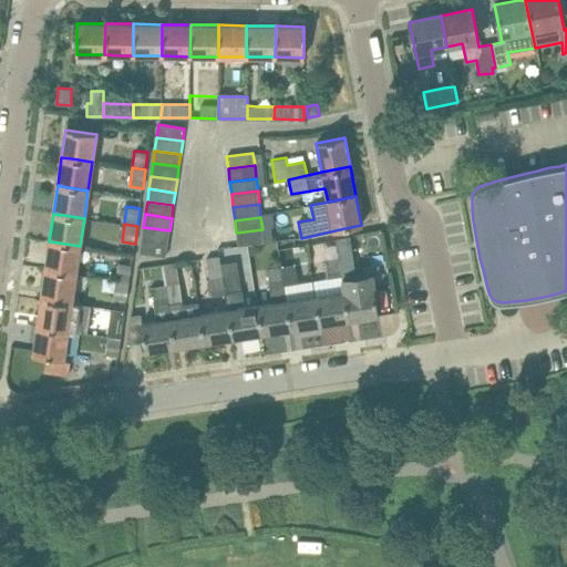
[(142,240),(167,244),(169,230),(143,227),(142,240)]
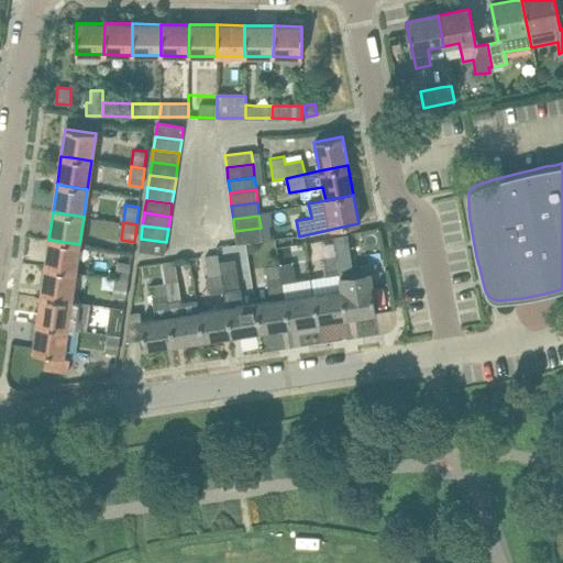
[(261,228),(234,231),(236,244),(262,241),(261,228)]
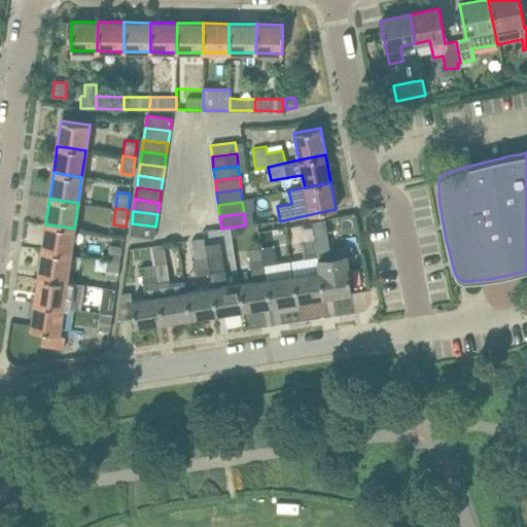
[(351,292),(350,285),(349,277),(347,267),(345,254),(331,256),(325,218),(312,220),(315,240),(318,256),(320,271),(323,289),(324,296),(351,292)]
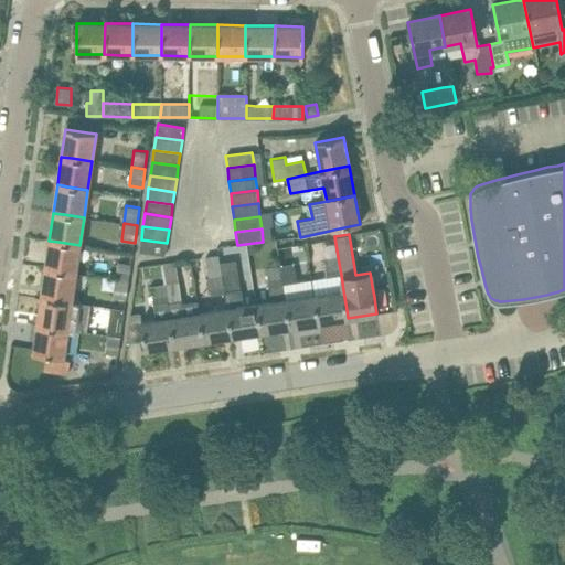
[(164,255),(167,243),(141,240),(139,252),(164,255)]
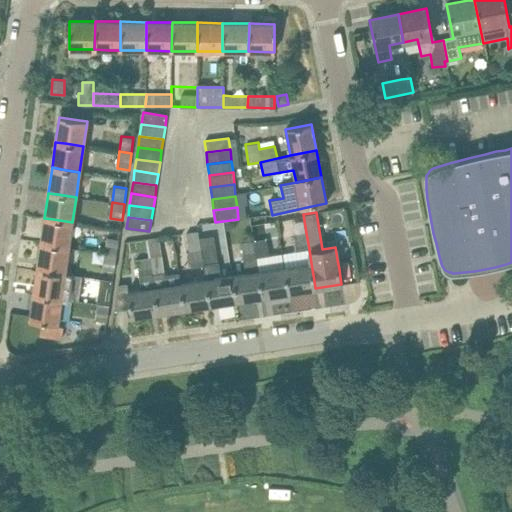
[(44,218),(41,243),(50,245),(68,248),(72,222),(53,219),(44,218)]
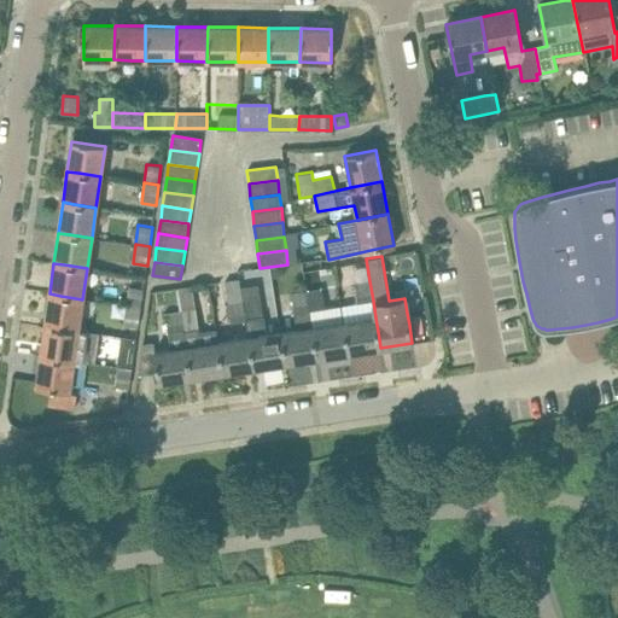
[(239,279),(225,281),(231,314),(245,312),(240,287),(239,279)]
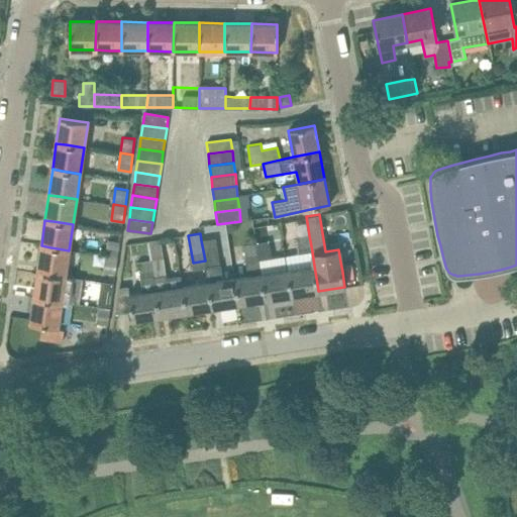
[(312,251),(309,235),(296,237),(299,253),(312,251)]
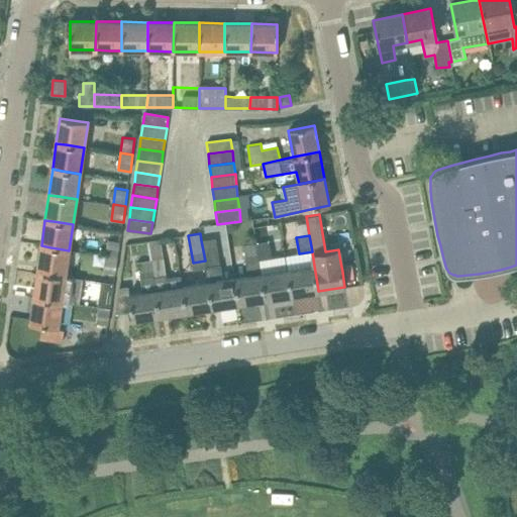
[(218,259),(215,237),(201,240),(205,261),(208,282),(210,300),(211,308),(238,304),(236,296),(234,278),(222,280),(220,265),(219,265),(218,259)]
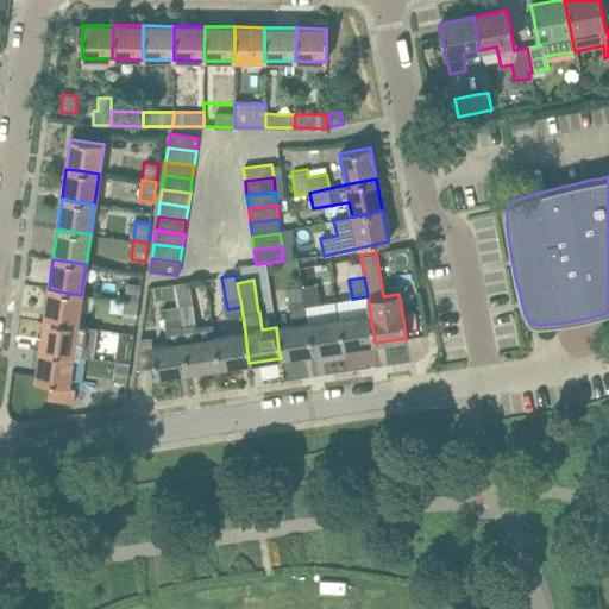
[(138,303),(140,284),(126,282),(124,301),(138,303)]
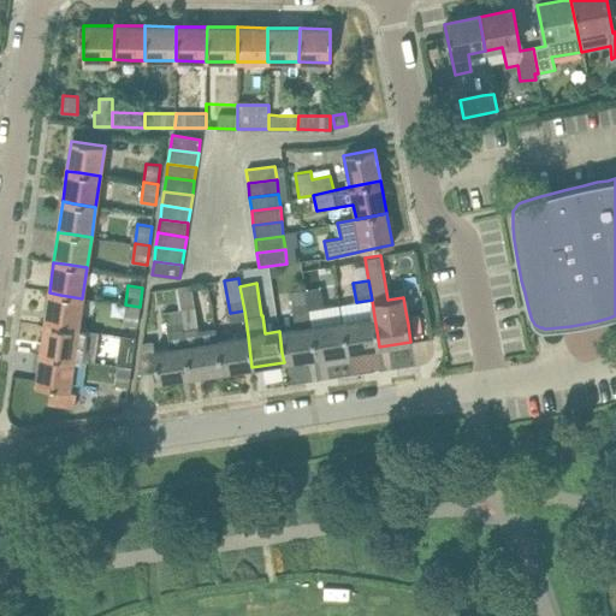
[(308,311),(324,308),(321,288),(304,290),(308,311)]
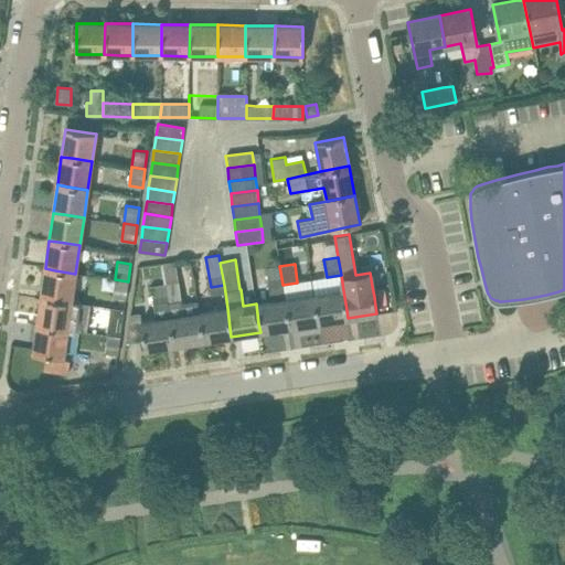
[(283,285),(279,266),(266,268),(268,287),(283,285)]
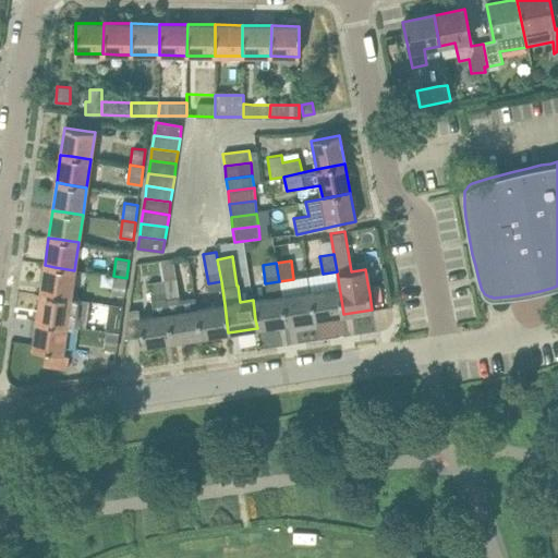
[(55,267),(45,265),(40,293),(71,298),(74,270),(55,267)]
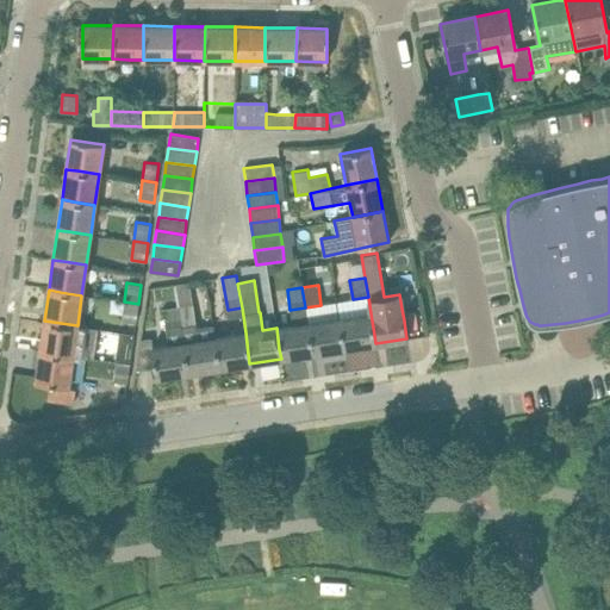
[(176,296),(178,307),(193,305),(192,298),(187,294),(176,296)]
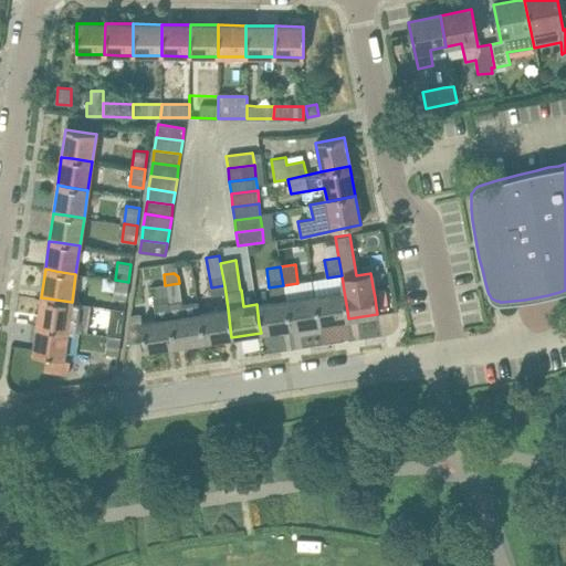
[(115,280),(113,296),(112,308),(125,311),(128,282),(115,280)]
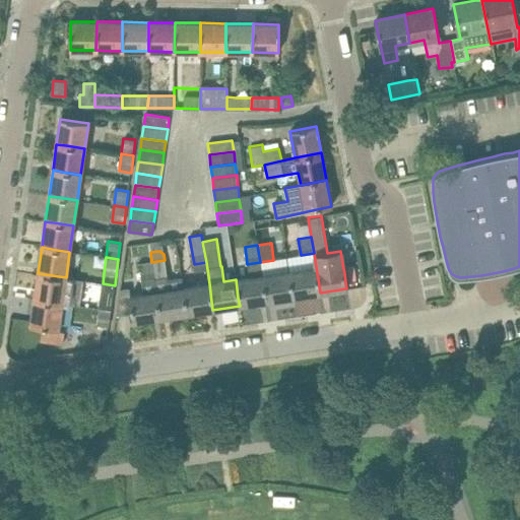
[(165,260),(151,262),(154,278),(168,276),(167,272),(165,260)]
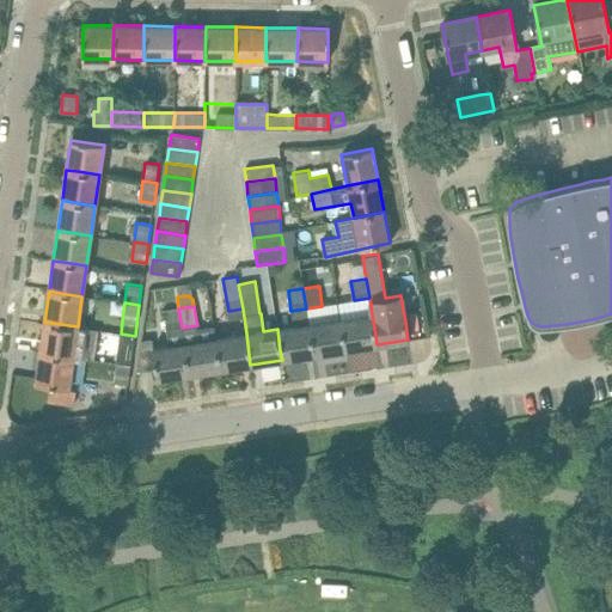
[(169,346),(153,349),(152,338),(140,341),(139,347),(136,369),(155,369),(157,379),(189,374),(187,365),(182,331),(182,328),(178,308),(164,310),(169,346)]
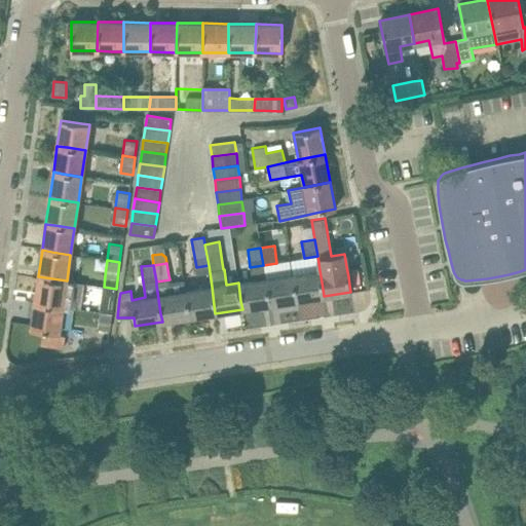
[(252,280),(238,283),(240,301),(242,309),(269,305),(268,297),(265,278),(263,265),(250,267),(252,280)]
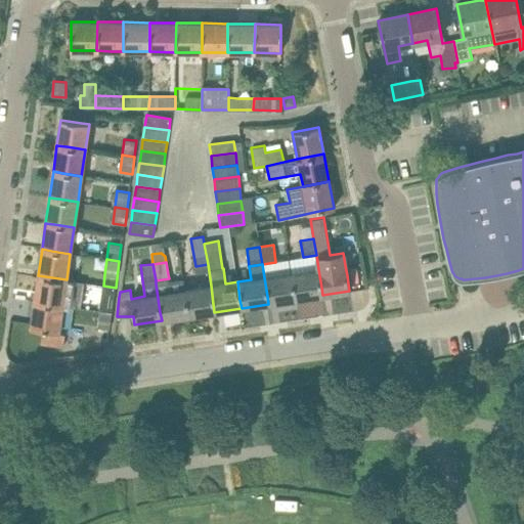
[(321,288),(318,269),(291,273),(294,292),(295,300),(322,295),(321,288)]
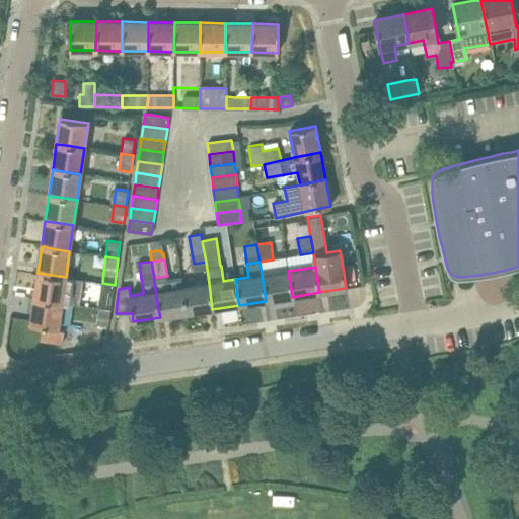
[(291,289),(288,271),(262,275),(265,293),(266,301),(292,297),(291,289)]
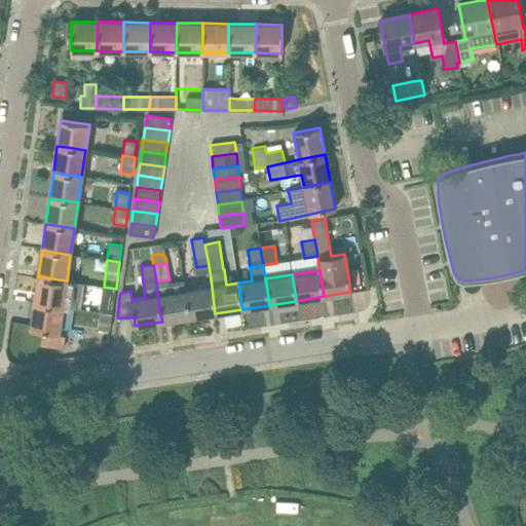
[(74,308),(78,283),(67,280),(38,276),(34,303),(43,304),(63,307),(74,308)]
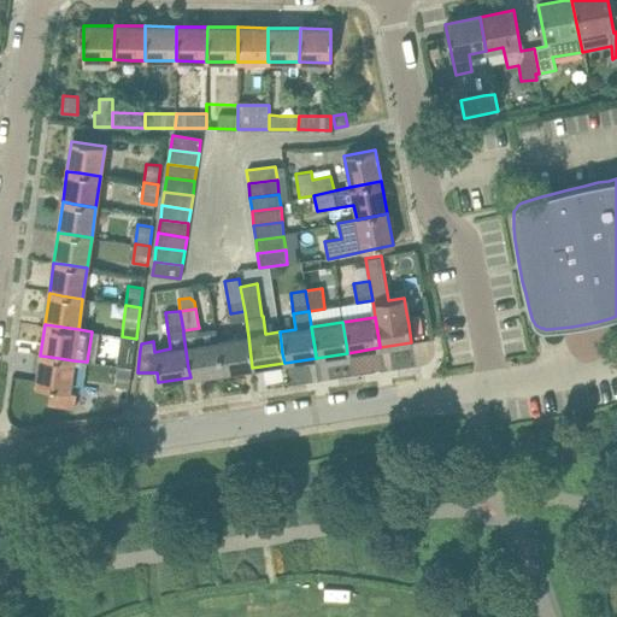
[(199,333),(199,328),(183,330),(183,334),(188,368),(191,377),(221,372),(219,363),(217,342),(215,330),(199,333)]
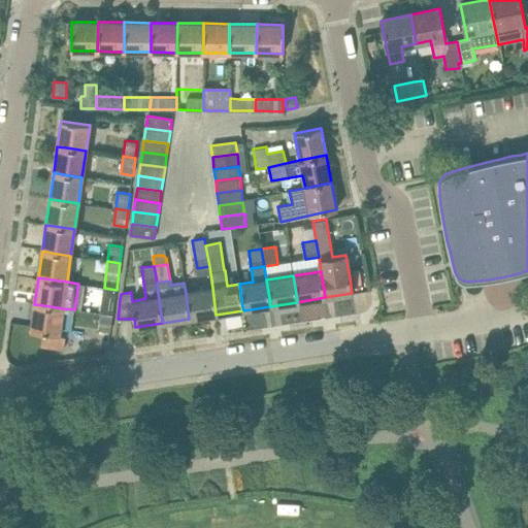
[(102,297),(100,312),(112,315),(114,298),(117,290),(104,288),(102,297)]
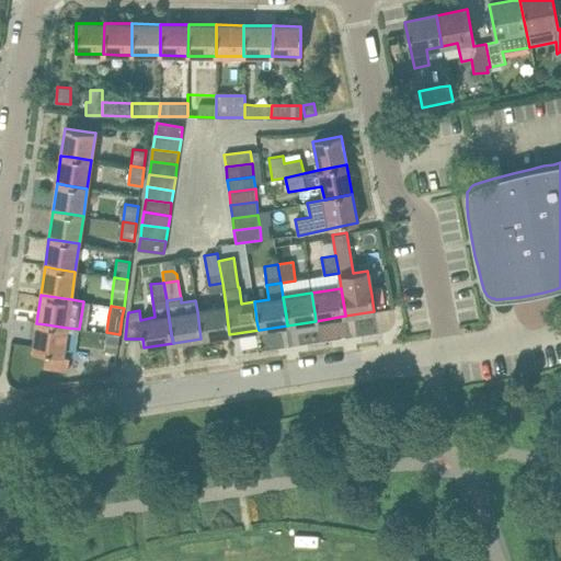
[(228,325),(226,306),(197,311),(199,330),(201,339),(229,334),(228,325)]
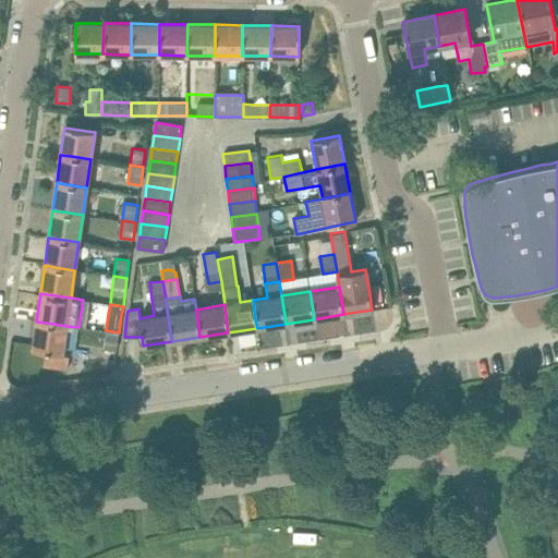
[(65,331),(67,326),(46,323),(36,322),(33,349),(43,350),(45,351),(62,353),(65,331)]
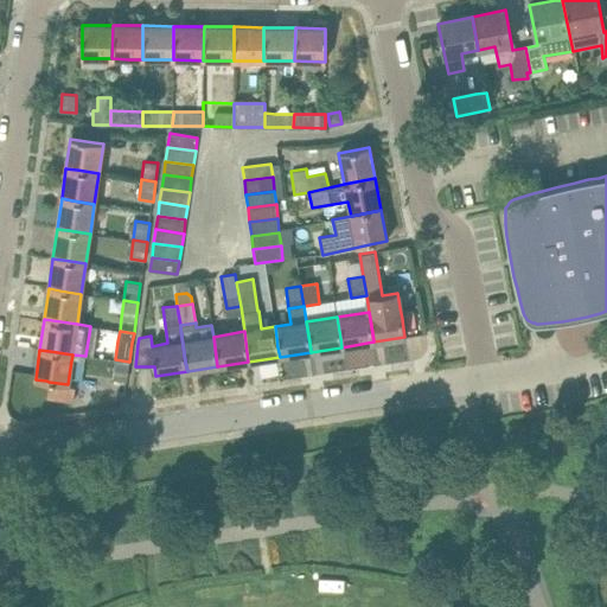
[(129,362),(115,359),(113,379),(127,382),(129,362)]
